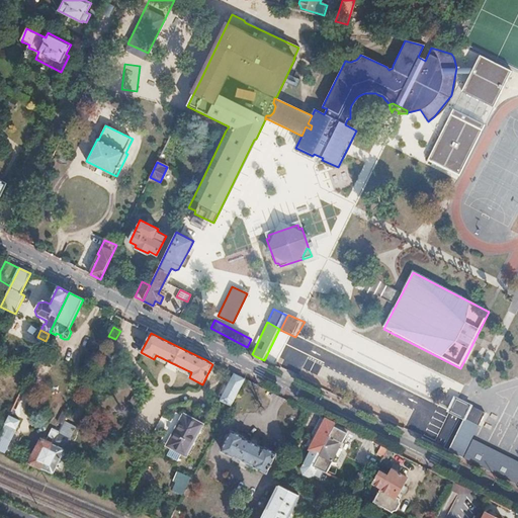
[(236,395),(244,379),(239,376),(234,374),(220,402),(230,407),(236,395)]
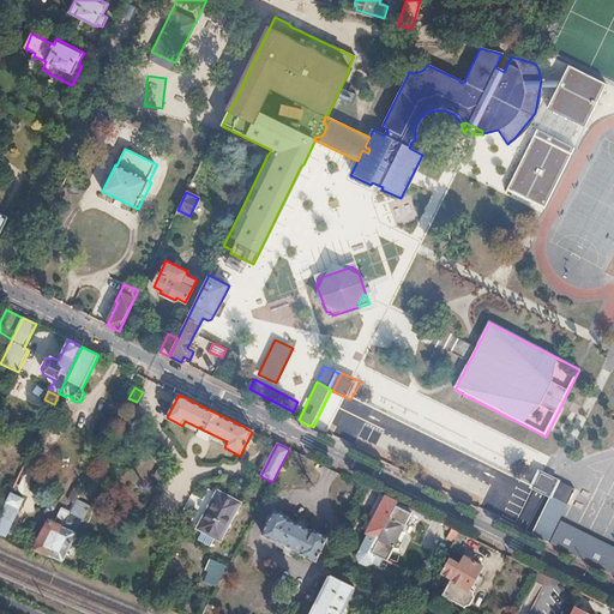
[(551,498),(551,497),(558,481),(559,480),(540,470),(530,488),(551,498)]
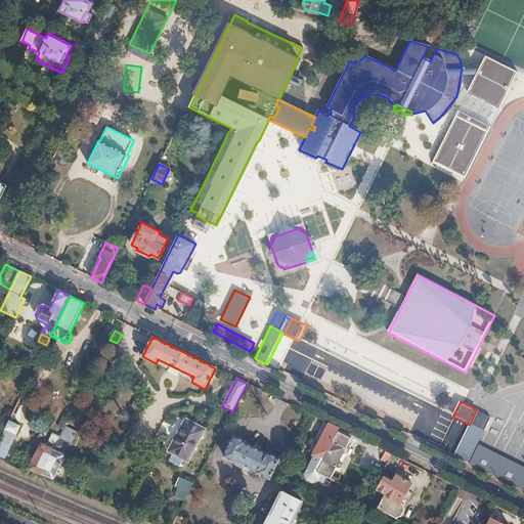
[(472,424),(454,457),(469,464),(491,419),(476,410),(470,424),(472,424)]
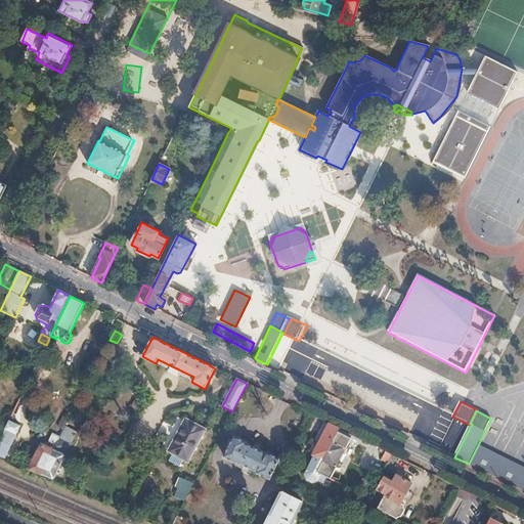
[(183,460),(187,462),(204,430),(184,420),(168,451),(171,452),(168,460),(180,467),(183,460)]
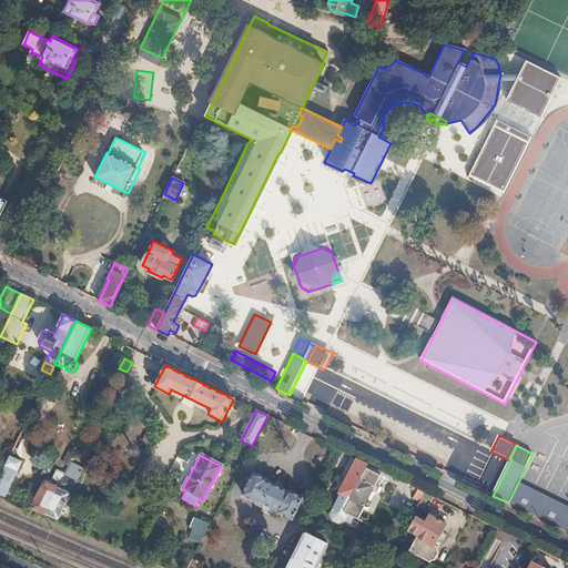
[(0,494),(3,496),(20,463),(9,457),(0,475),(0,494)]
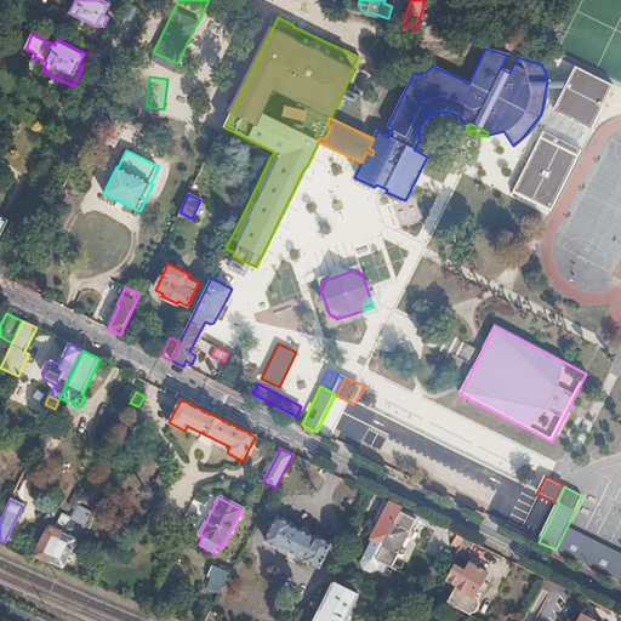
[(403,510),(385,501),(368,537),(372,540),(371,542),(374,543),(371,550),(364,564),(365,569),(371,571),(375,570),(381,573),(385,565),(377,562),(381,554),(400,514),(403,510)]
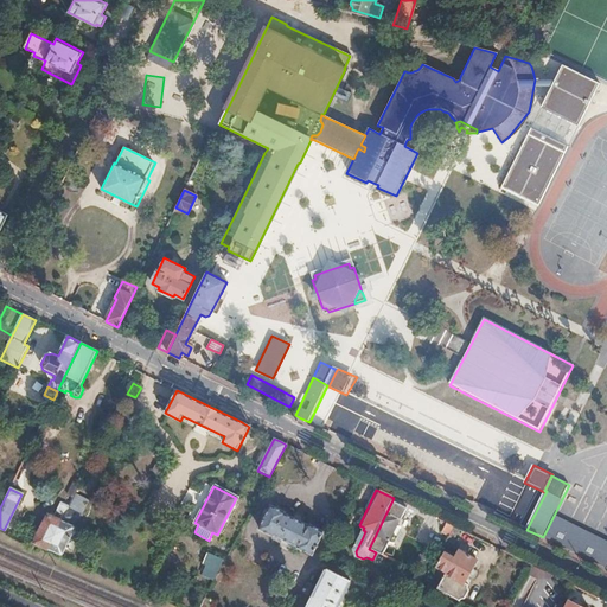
[(62,556),(89,499),(75,493),(68,508),(58,503),(51,518),(46,516),(33,543),(62,556)]
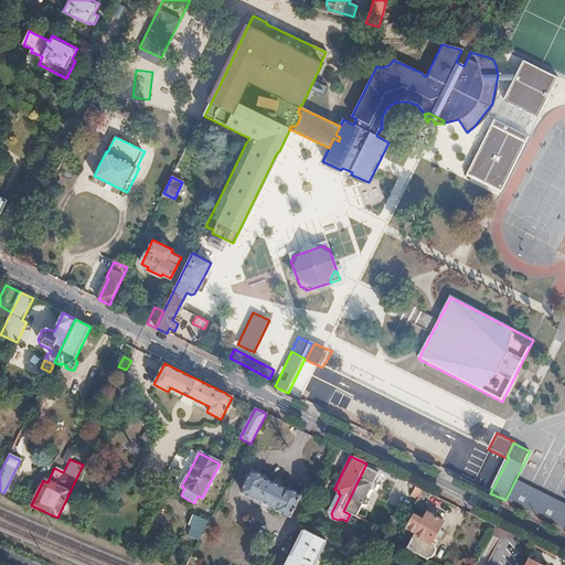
[(379,475),(381,471),(366,464),(364,468),(379,475)]
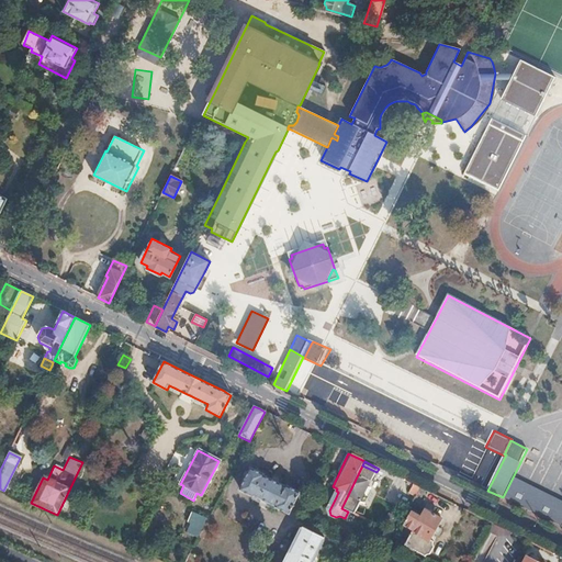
[(345,502),(341,508),(355,515),(377,472),(362,465),(345,502)]
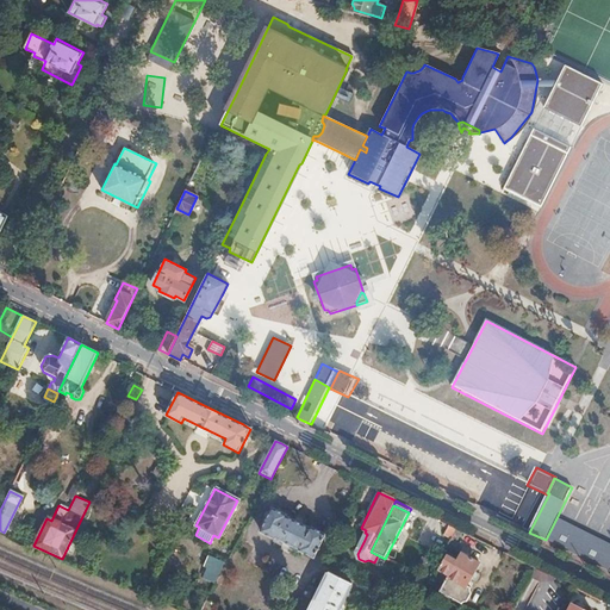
[(302,553),(316,560),(328,536),(313,529),(312,530),(288,520),(290,517),(274,510),(262,534),(277,541),(278,540),(302,552),(302,553)]
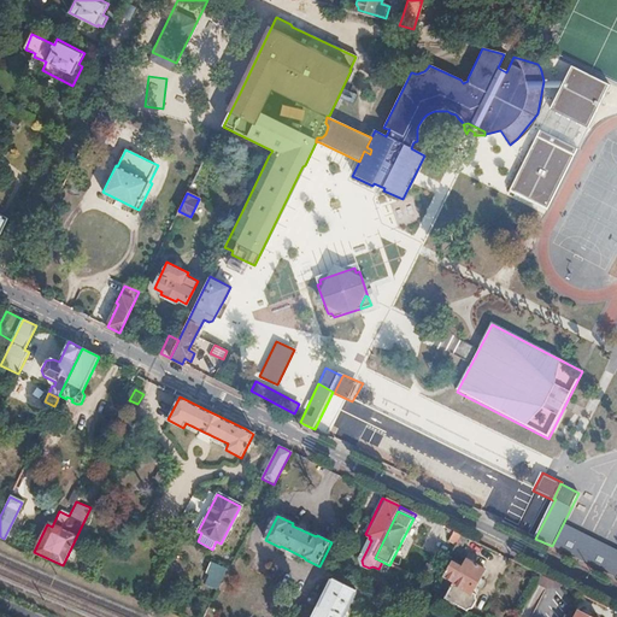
[(458,546),(463,538),(454,534),(450,542),(458,546)]
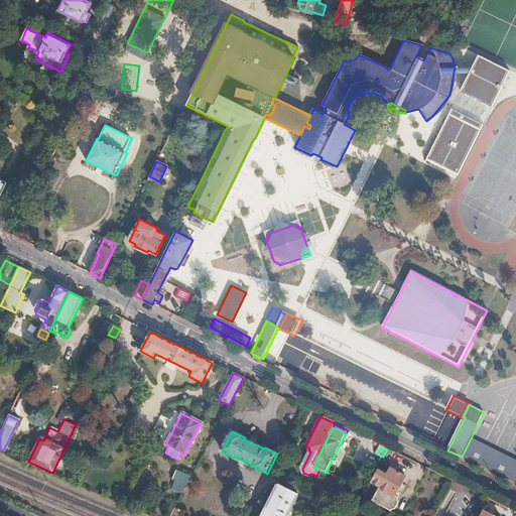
[(406,478),(391,470),(388,476),(378,472),(372,483),(381,488),(373,502),(391,512),(392,510),(396,509),(399,504),(399,500),(399,499),(395,497),(406,478)]
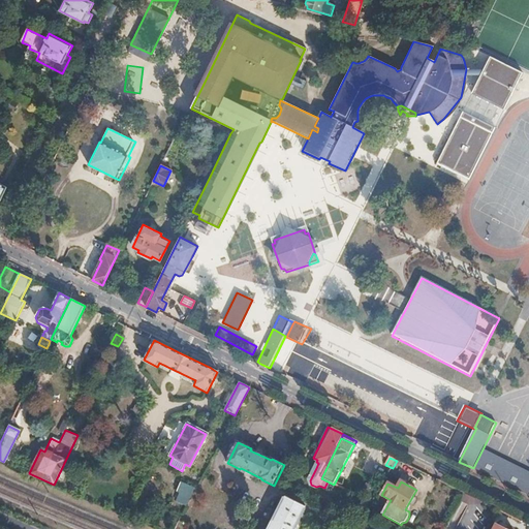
[(194,490),(180,483),(176,492),(190,498),(194,490)]
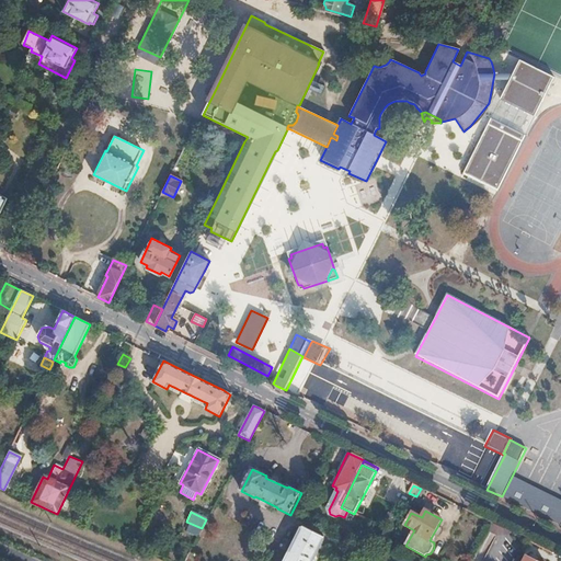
[(82,518),(75,514),(71,522),(80,525),(82,518)]
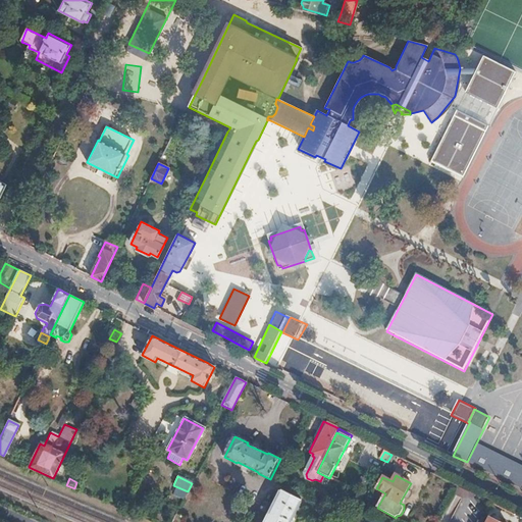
[(292,521),(303,501),(283,490),(267,521),(292,521)]
